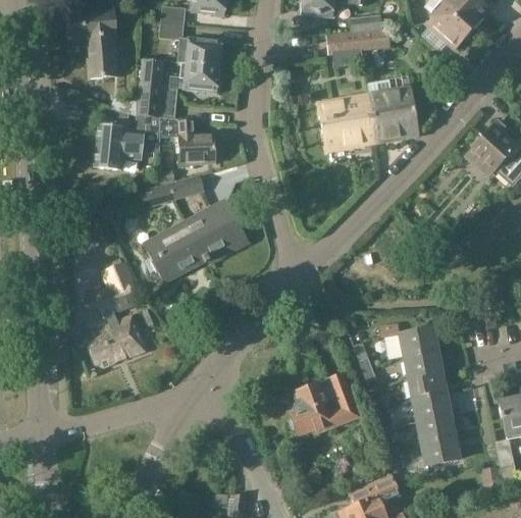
[(188,0),(188,1),(193,1),(192,9),(224,12),(225,0),(188,0)]
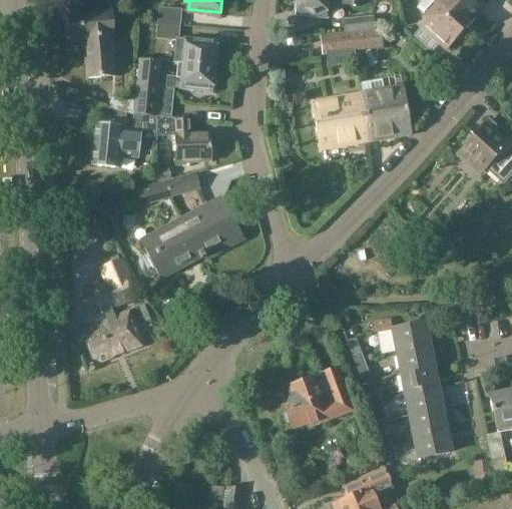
[(328,13),(329,2),(340,3),(340,2),(360,4),(360,0),(297,0),(296,11),(328,13)]
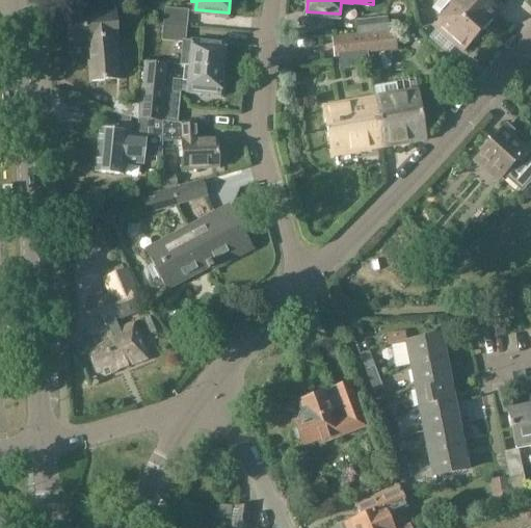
[(451,0),(453,2),(452,3),(482,29),(493,17),(489,15),(497,7),(488,0),(451,0)]
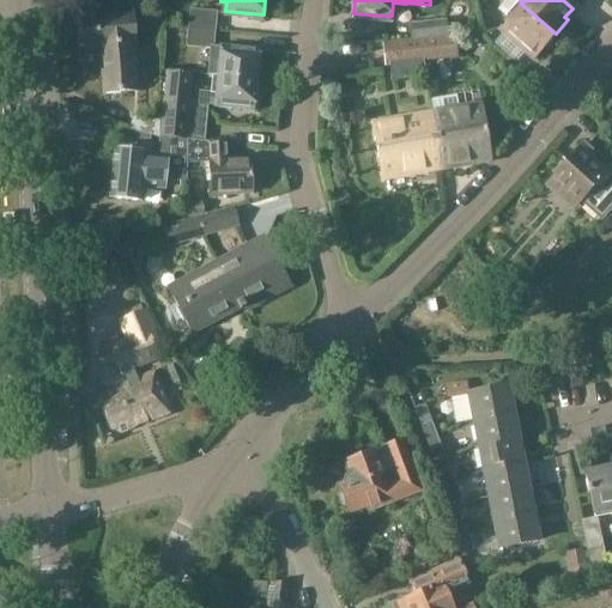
[(521,4),(502,26),(537,56),(556,34),(521,4)]
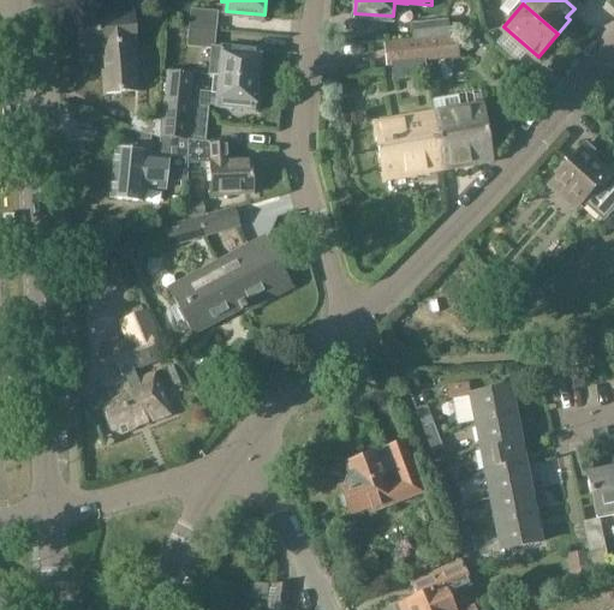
[(191,6),(189,25),(216,28),(218,9),(191,6)]
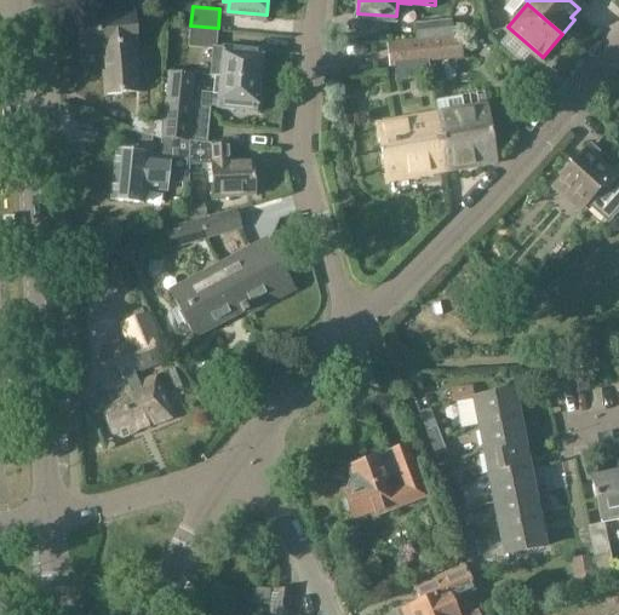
[(102,45),(102,47),(137,45),(138,44),(136,11),(78,16),(80,47),(84,47),(84,46),(102,45)]
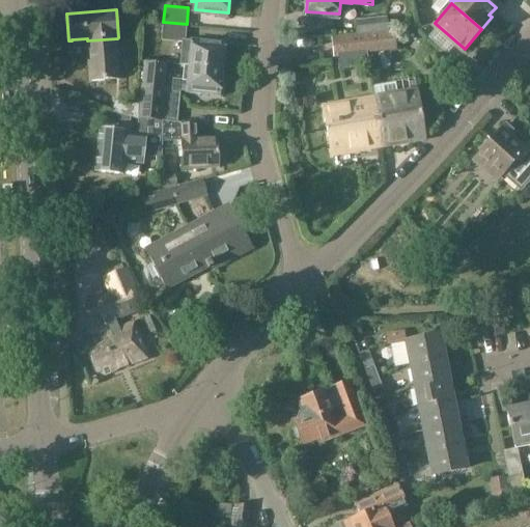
[(356,18),(357,33),(365,32),(390,30),(388,14),(356,18)]
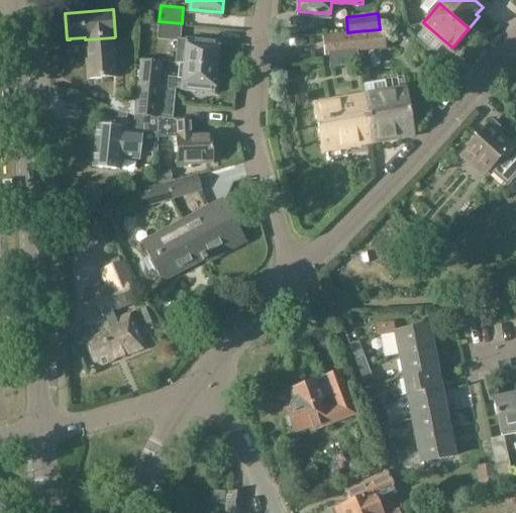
[(180,39),(180,36),(182,23),(159,21),(158,36),(178,39),(180,39)]
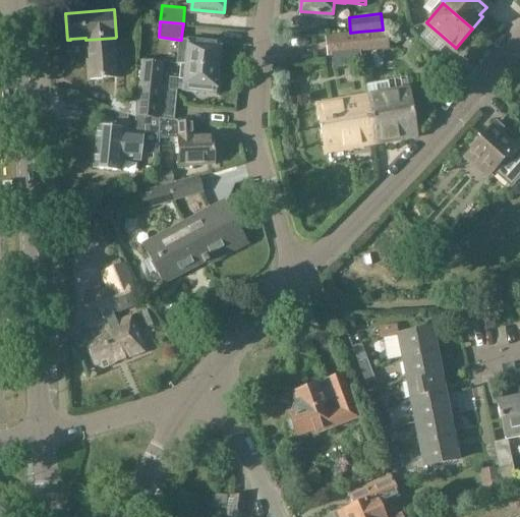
[(383,30),(358,32),(360,49),(389,45),(387,29),(383,30)]
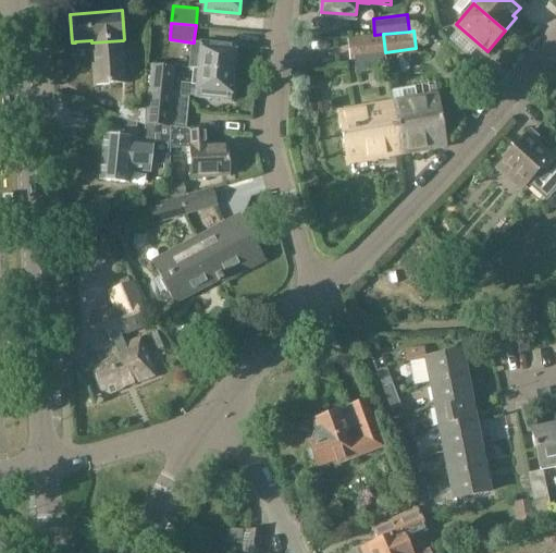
[(349,38),(351,56),(385,52),(383,34),(374,35),(349,38)]
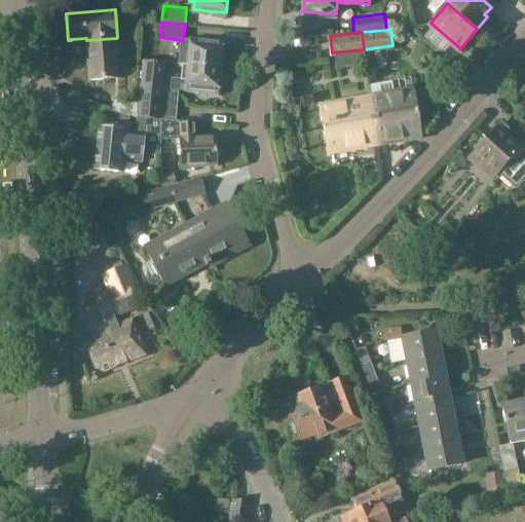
[(183,40),(181,40),(179,62),(188,63),(222,66),(224,41),(190,38),(183,37),(183,40)]
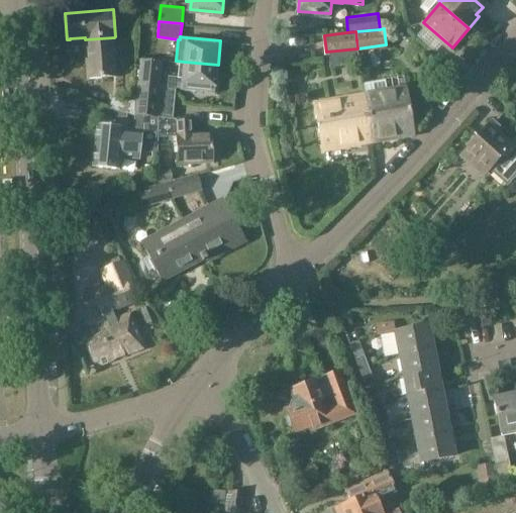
[(85,39),(88,78),(117,75),(114,37),(85,39)]
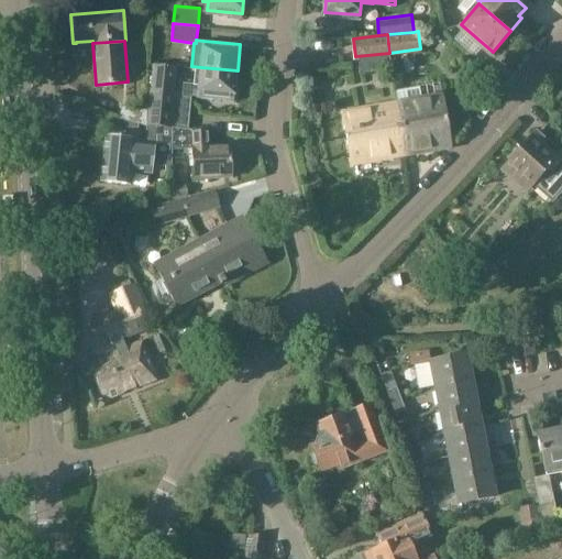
[(149,109),(146,124),(149,125),(150,121),(171,123),(174,123),(174,125),(188,127),(191,92),(234,97),(238,70),(201,67),(200,83),(183,80),(182,90),(175,89),(177,65),(153,63),(149,109)]
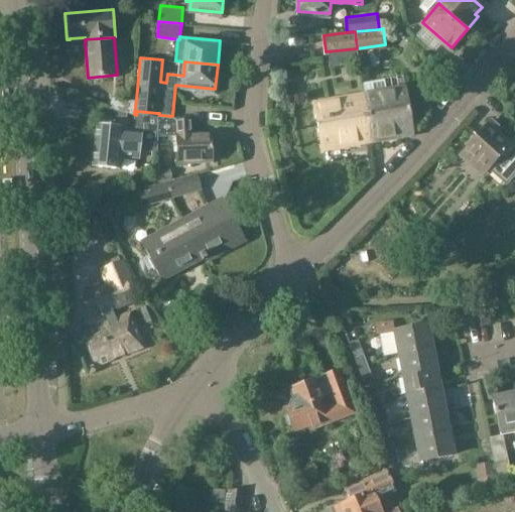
[(363,114),(369,140),(412,132),(404,85),(387,88),(385,78),(364,81),(366,92),(370,113),(363,114)]
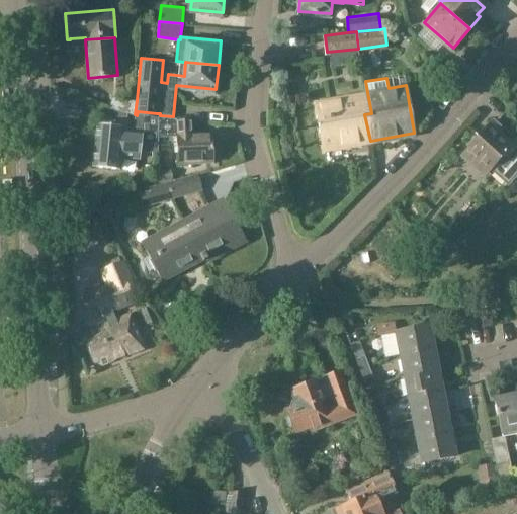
[(323,150),(370,141),(364,114),(371,113),(367,92),(314,102),(323,150)]
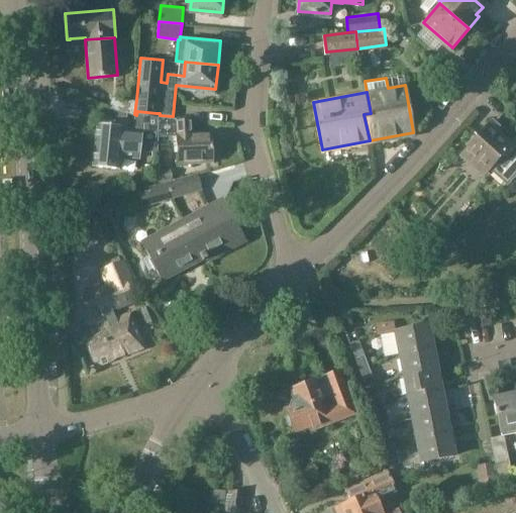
[(112,93),(109,107),(134,114),(136,100),(112,93)]
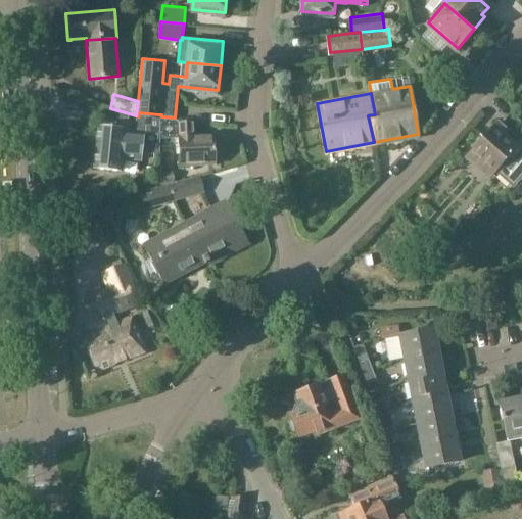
[(159,153),(160,137),(161,116),(161,114),(158,114),(139,112),(138,116),(136,115),(135,129),(127,128),(98,125),(93,168),(123,171),(124,158),(142,160),(143,152),(159,153)]
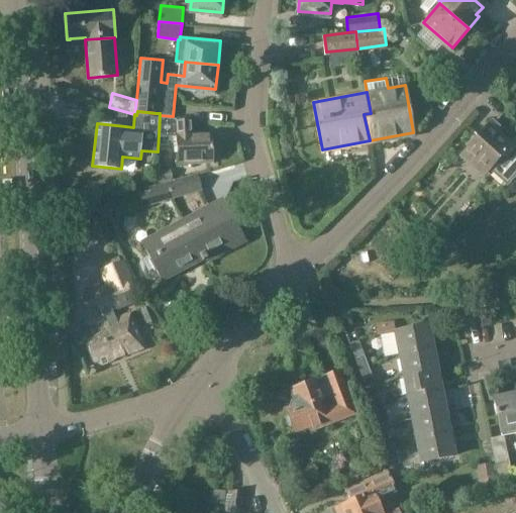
[(159,135),(177,134),(178,162),(213,160),(212,133),(194,134),(193,119),(176,120),(176,117),(173,116),(160,115),(159,135)]
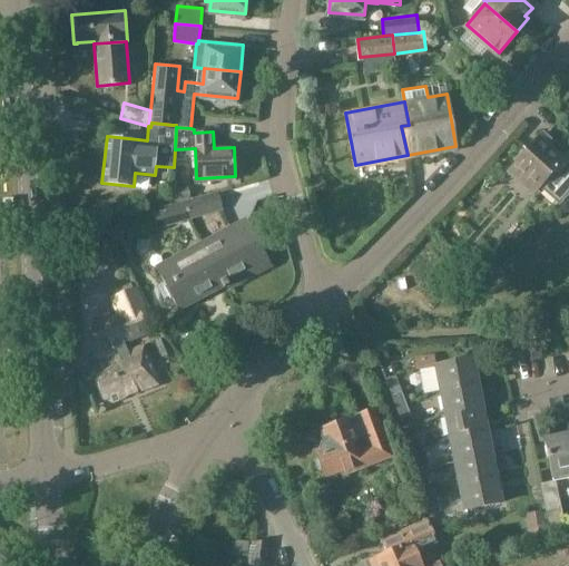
[(510,166),(537,188),(541,184),(560,199),(568,188),(568,157),(567,159),(549,144),(552,140),(541,130),(510,166)]
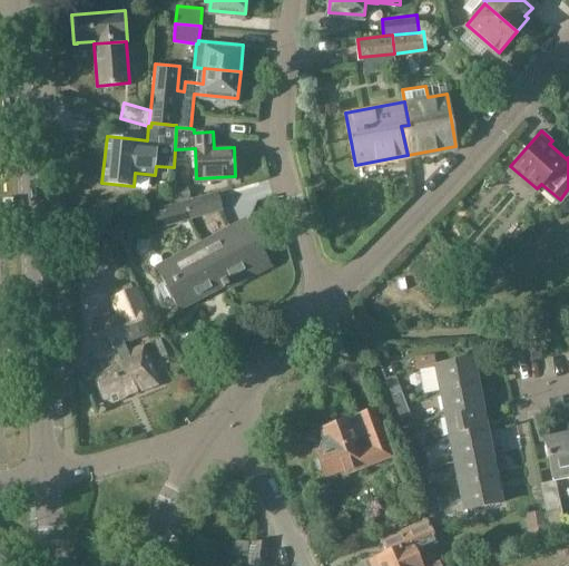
[(190,196),(188,184),(174,186),(174,199),(190,196)]
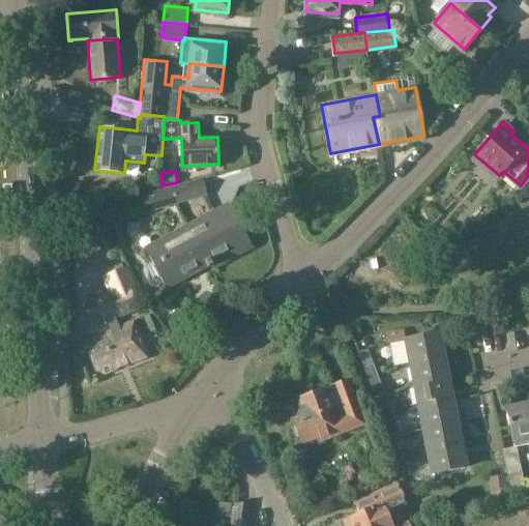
[(201,179),(171,187),(175,201),(205,193),(201,179)]
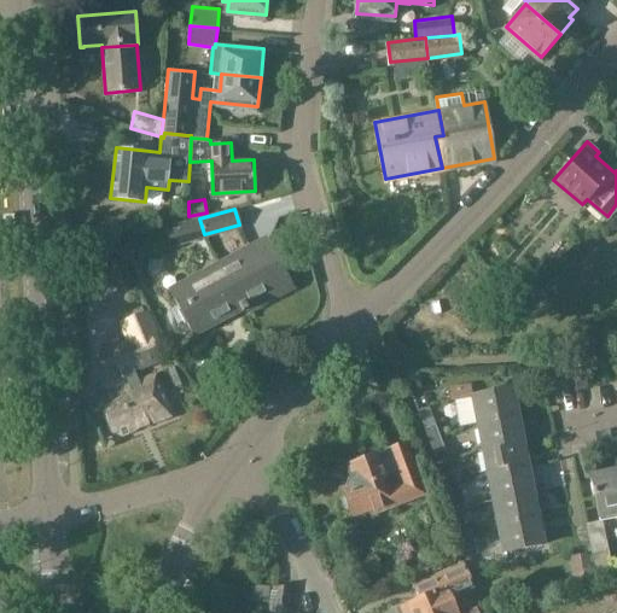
[(204,234),(199,219),(164,228),(169,245),(204,234)]
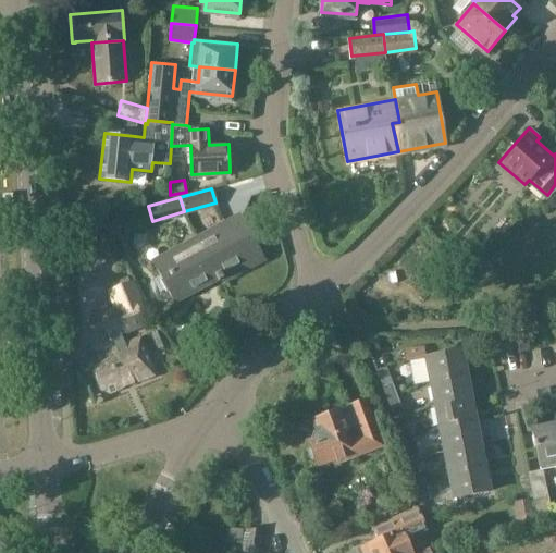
[(238,212),(195,236),(218,277),(217,277),(218,279),(221,278),(222,279),(262,256),(238,212)]
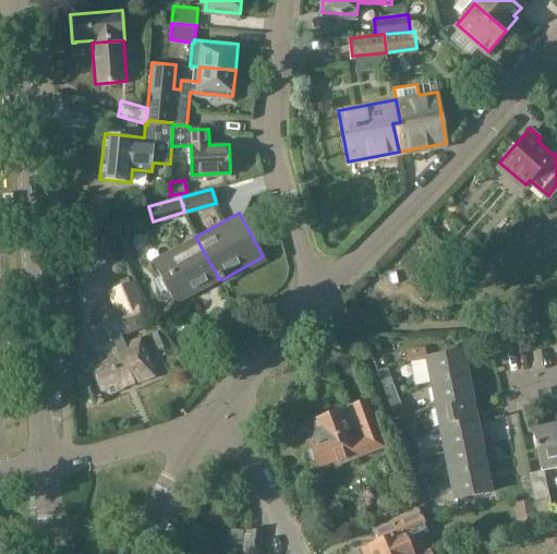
[(217,277),(218,277),(195,237),(153,261),(174,301),(217,277)]
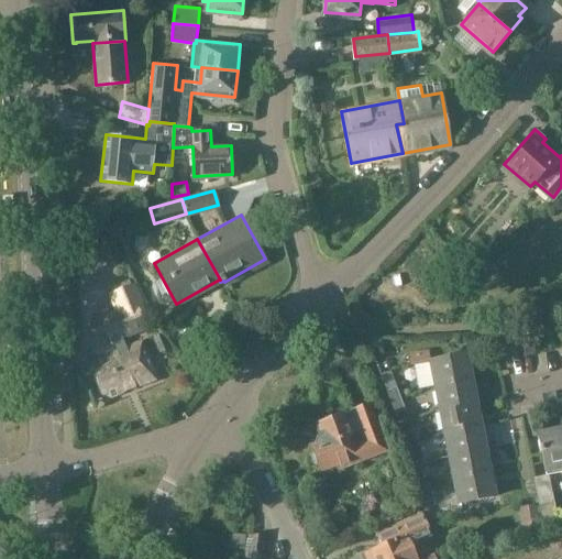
[(119,351),(89,363),(103,398),(155,376),(141,341),(125,348),(121,336),(146,326),(135,300),(101,315),(111,340),(114,339),(119,351)]
